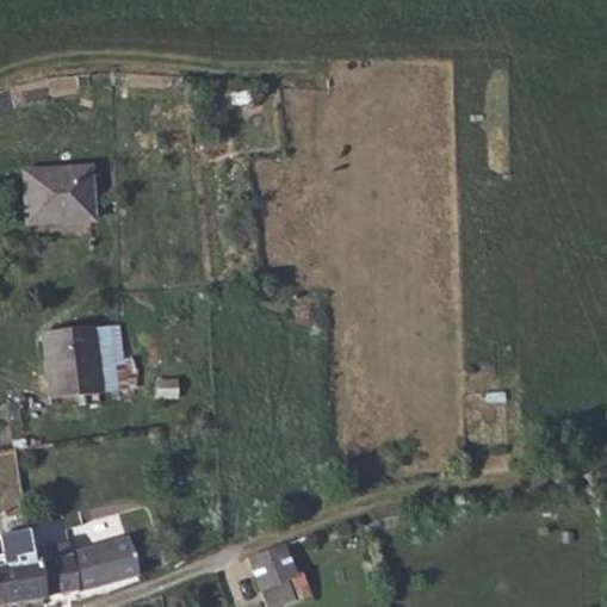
[(29,215),(93,212),(88,161),(24,167),(29,215)]
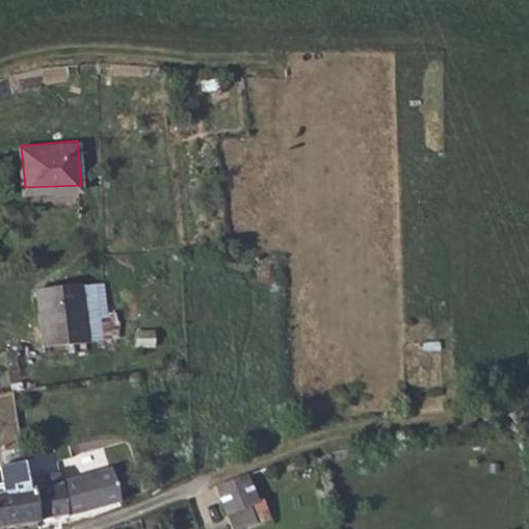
[(47,341),(91,338),(84,282),(44,287),(47,341)]
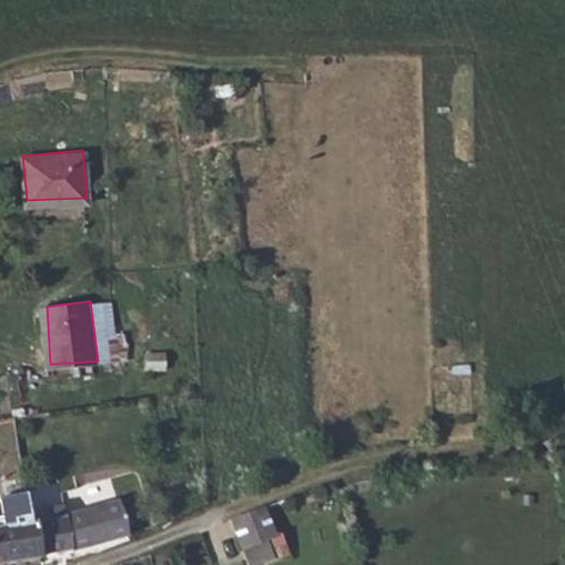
[(0,552),(16,550),(18,558),(41,554),(30,506),(27,491),(3,496),(7,514),(0,515),(0,552)]
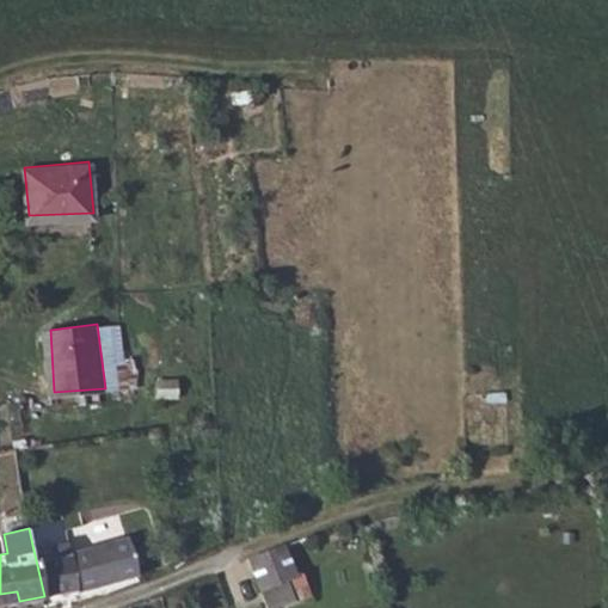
[(79,554),(69,556),(78,590),(91,588),(136,577),(135,567),(146,558),(146,553),(143,548),(140,547),(129,545),(127,536),(83,546),(79,554)]
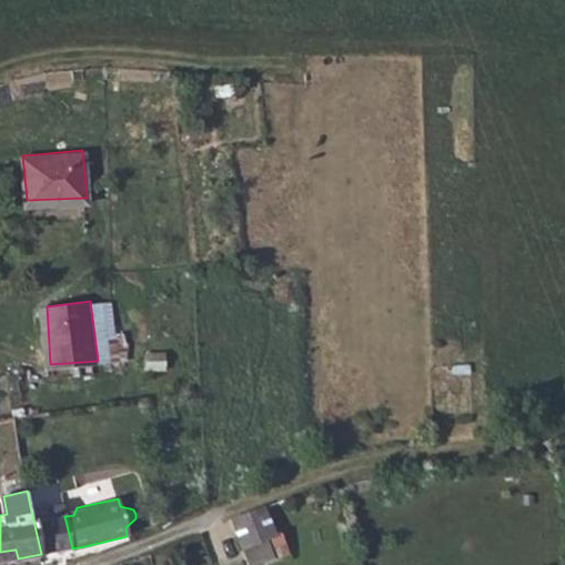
[(30,506),(41,554),(72,548),(64,516),(52,517),(49,504),(30,506)]
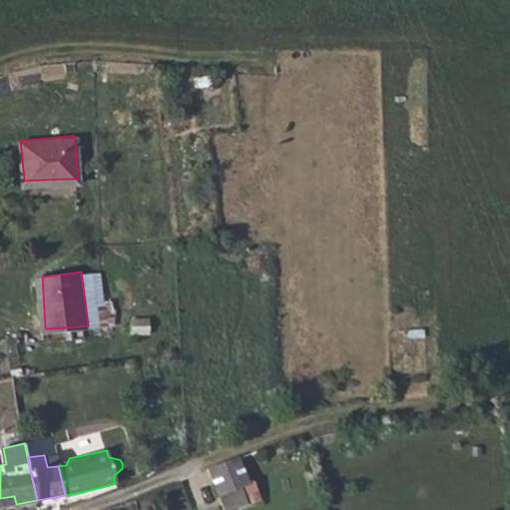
[(209,467),(225,509),(228,509),(262,499),(256,480),(250,482),(239,455),(209,467)]
